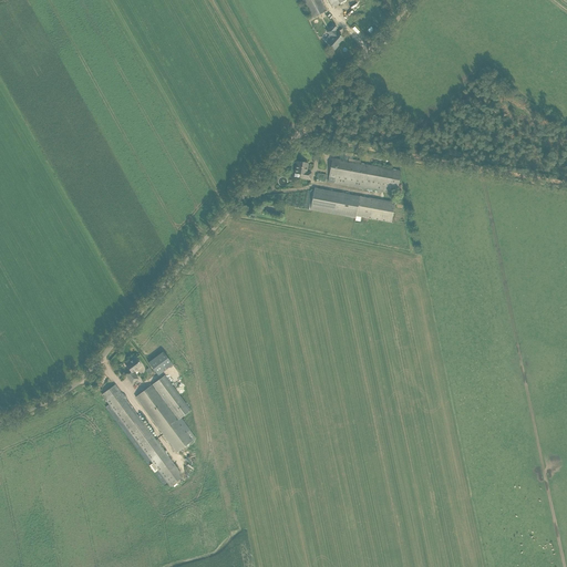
[(301,0),(311,19),(326,11),(319,0),(301,0)]
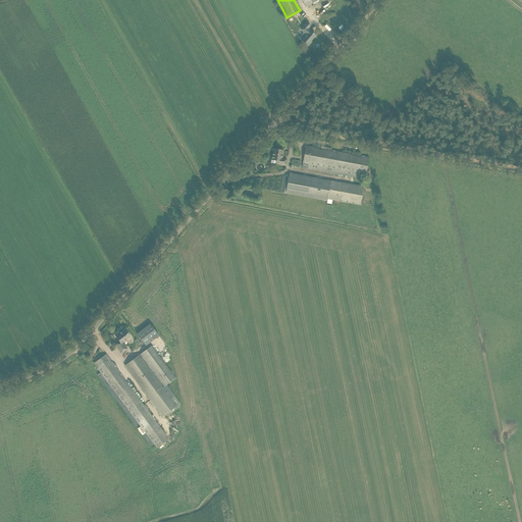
[(298,38),(308,46),(311,42),(311,41),(315,36),(308,29),(310,27),(307,23),(301,30),(303,32),(298,38)]
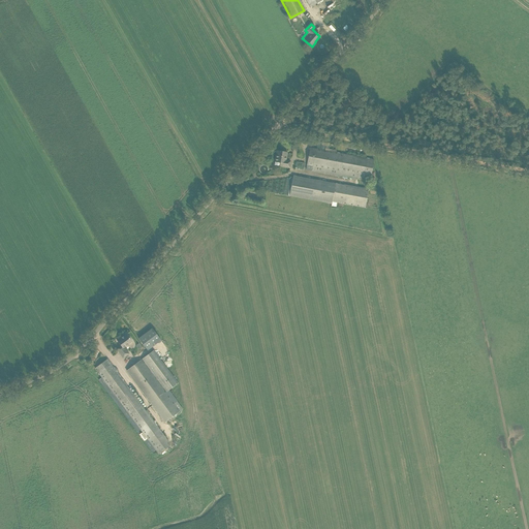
[(311,170),(370,181),(374,160),(310,148),(307,165),(312,166),(311,170)]
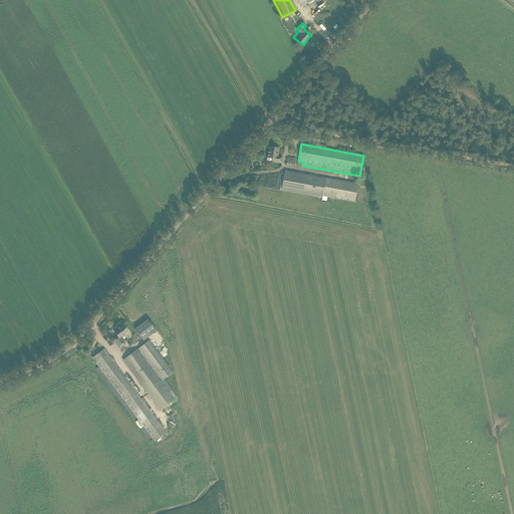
[(277,158),(279,149),(269,147),(267,158),(272,159),(272,162),(281,163),(282,159),(277,158)]
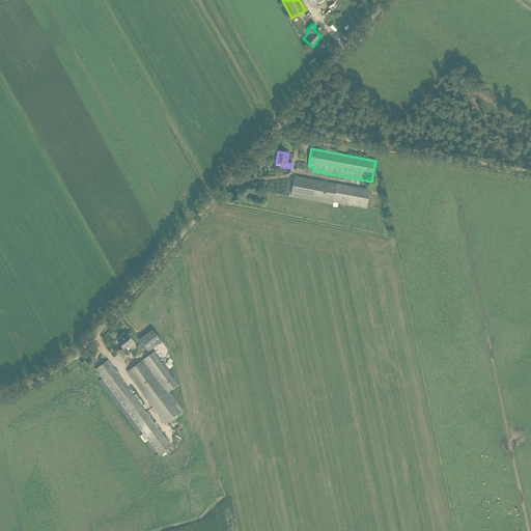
[(333,203),(366,208),(369,190),(295,176),(290,197),(333,205),(333,203)]
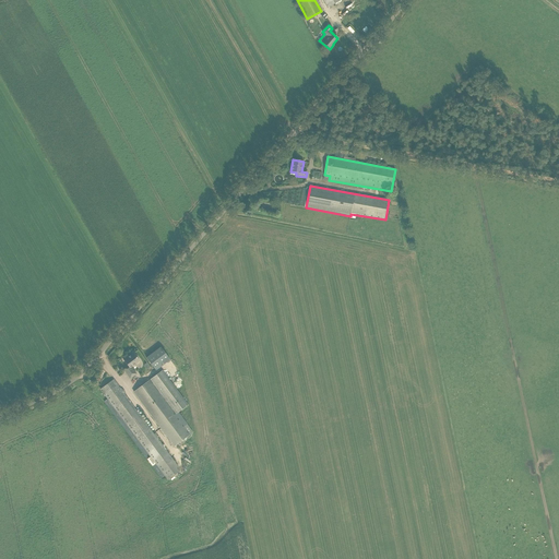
[(159,346),(145,357),(154,370),(169,359),(159,346)]
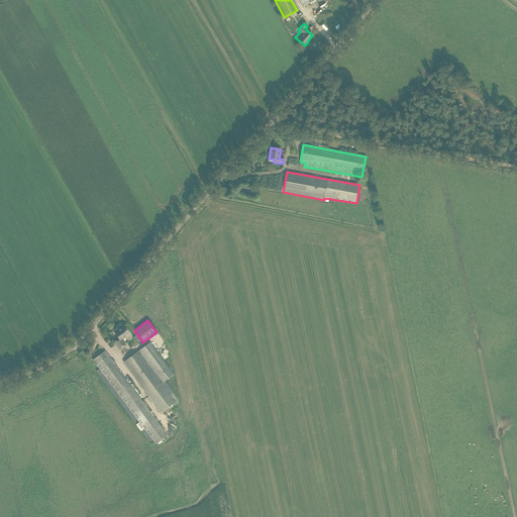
[(121,339),(129,333),(123,326),(120,329),(120,328),(114,332),(117,337),(113,341),(120,350),(126,345),(121,339)]
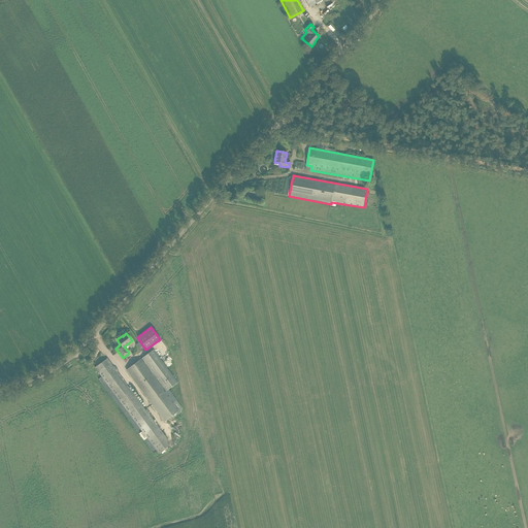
[(142,358),(166,391),(177,383),(154,350),(142,358)]
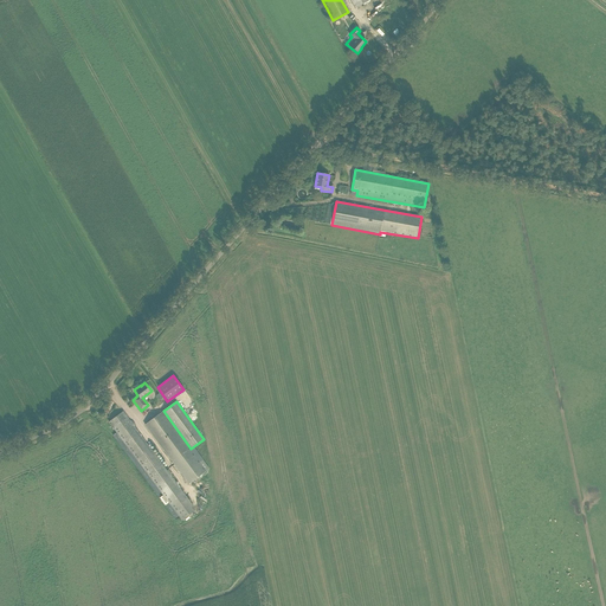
[(144,424),(189,483),(208,469),(202,459),(199,462),(191,449),(163,411),(144,424)]
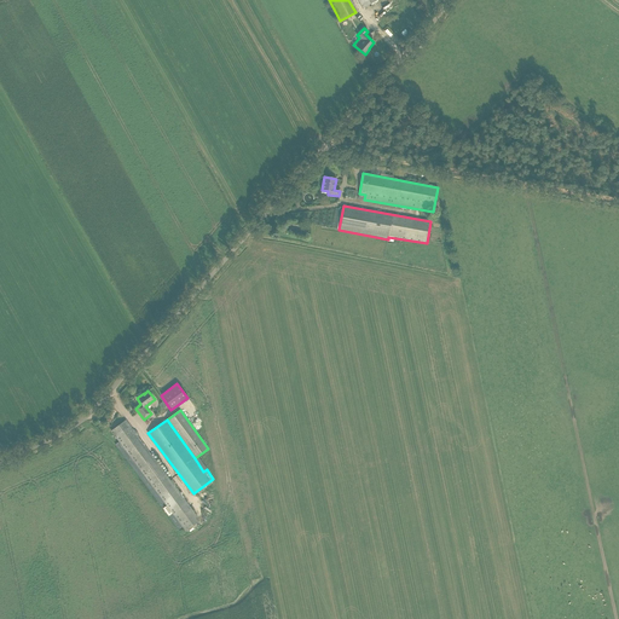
[(115,437),(185,530),(197,520),(195,516),(196,515),(129,426),(126,421),(111,432),(115,437)]
